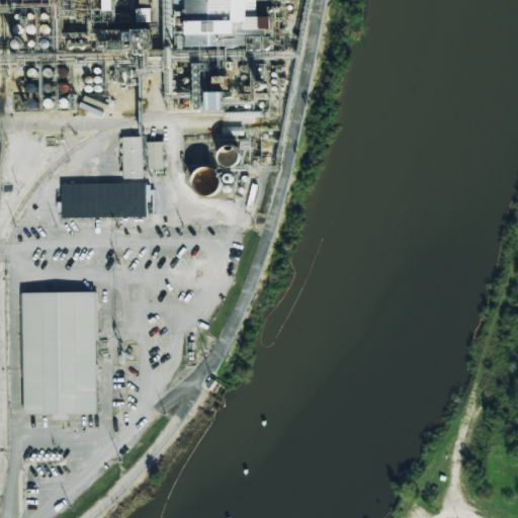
[(174,0),(175,19),(186,19),(187,48),(251,46),(250,39),(258,39),(258,45),(273,45),(272,16),(267,16),(267,9),(258,9),(257,0),(174,0)]
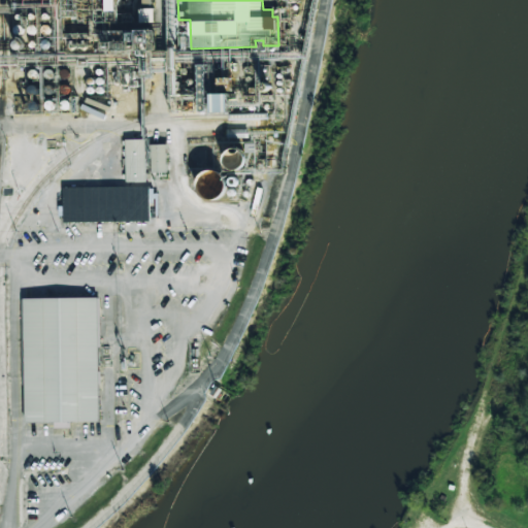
[(154,8),(140,9),(140,23),(154,22),(154,8)]
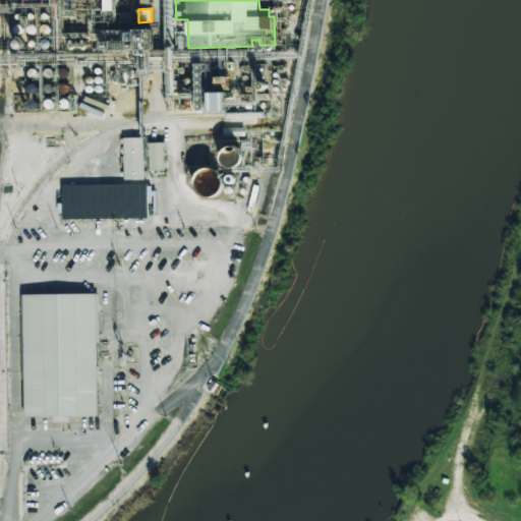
[(227,111),(226,92),(209,93),(210,112),(227,111)]
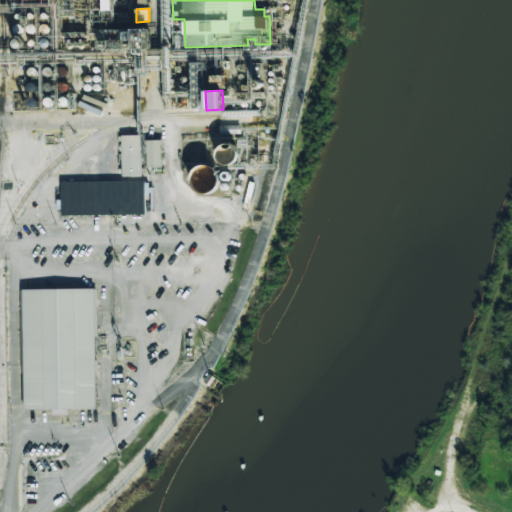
[(121,136),(122,177),(142,177),(141,135),(121,136)]
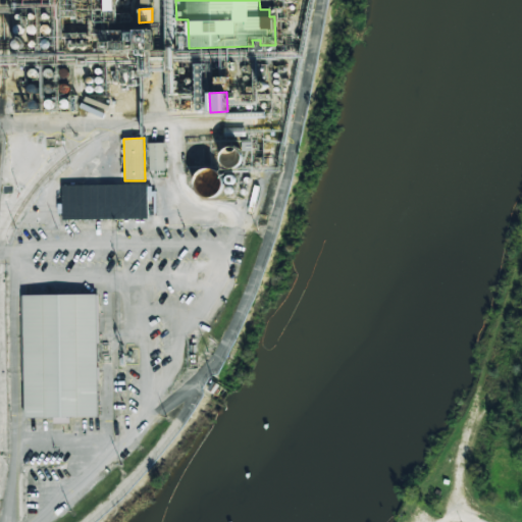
[(150,170),(165,170),(164,143),(149,143),(150,170)]
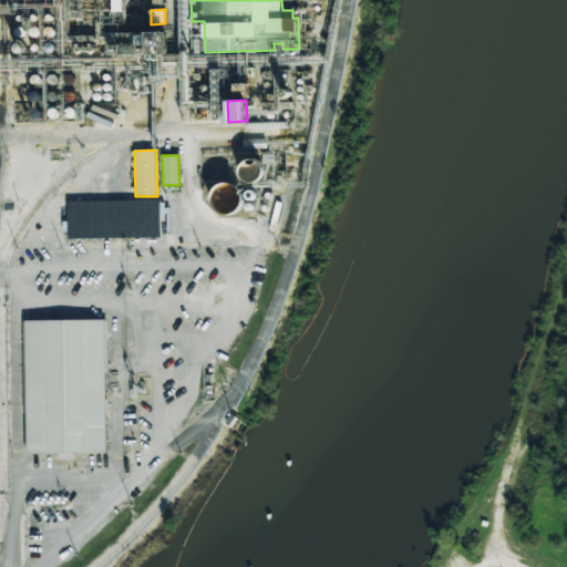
[(69,239),(161,238),(161,200),(125,200),(125,183),(88,183),(88,200),(68,200),(69,239)]
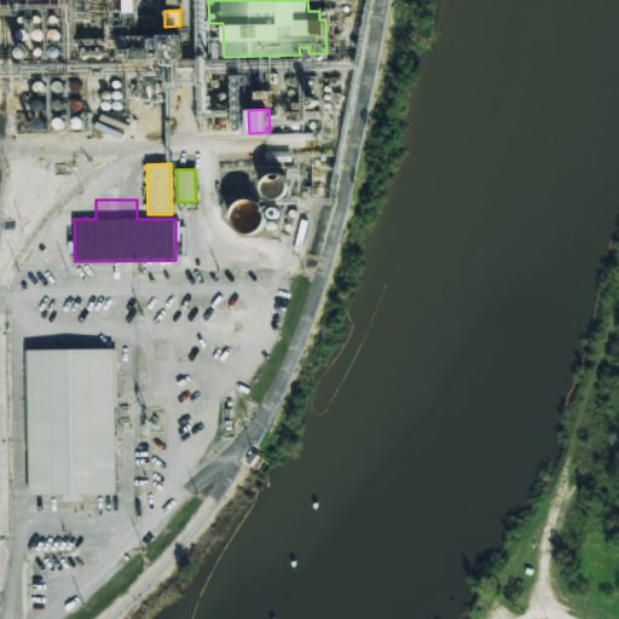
[(232,233),(262,232),(262,202),(232,202),(232,233)]
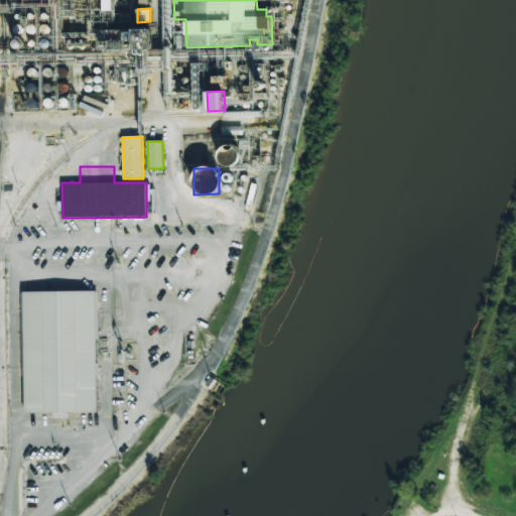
[(96,290),(22,291),(24,412),(98,411),(96,290)]
